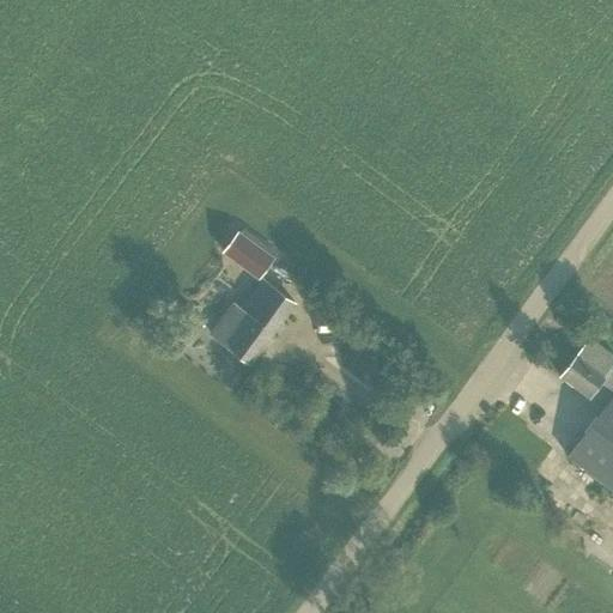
[(260,279),(275,259),(238,231),(223,252),(260,279)]
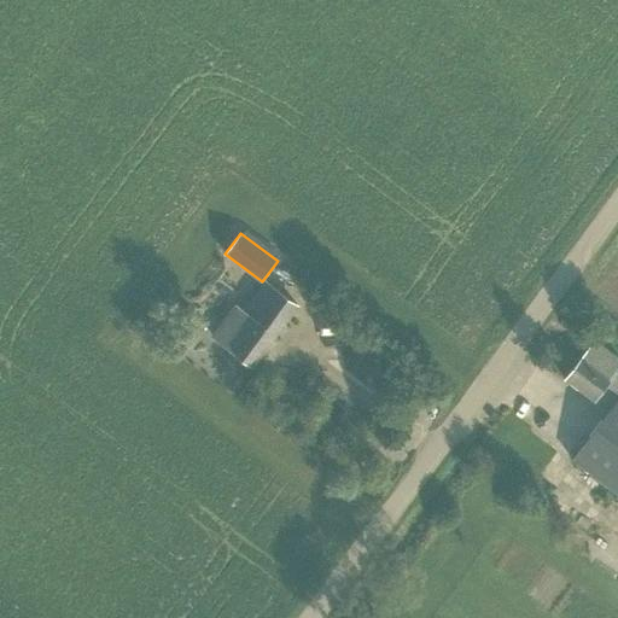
[(244,310),(277,334),(298,305),(266,281),(244,310)]
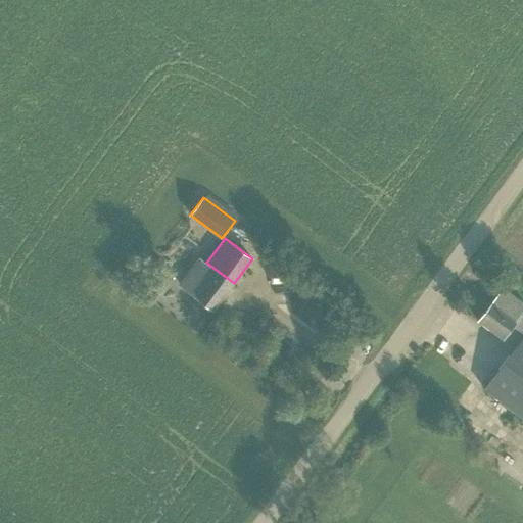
[(200,258),(181,284),(187,288),(216,308),(234,283),(206,263),(200,258)]
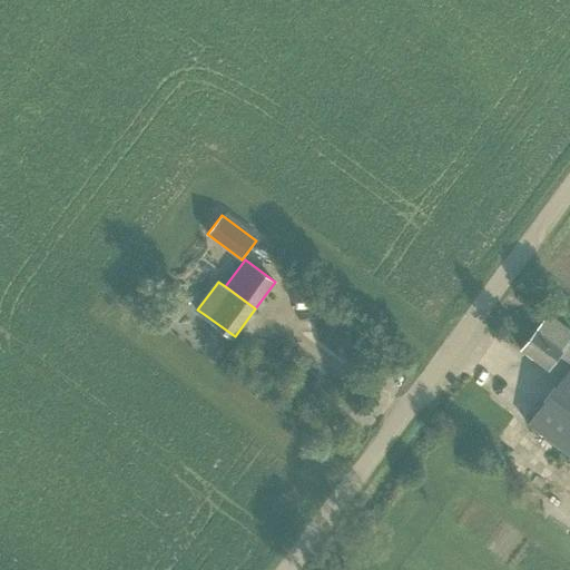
[(569,343),(568,342),(569,338),(569,328),(549,313),(521,350),(549,372),(560,355),(569,362),(569,367),(528,424),(569,454),(569,343)]
